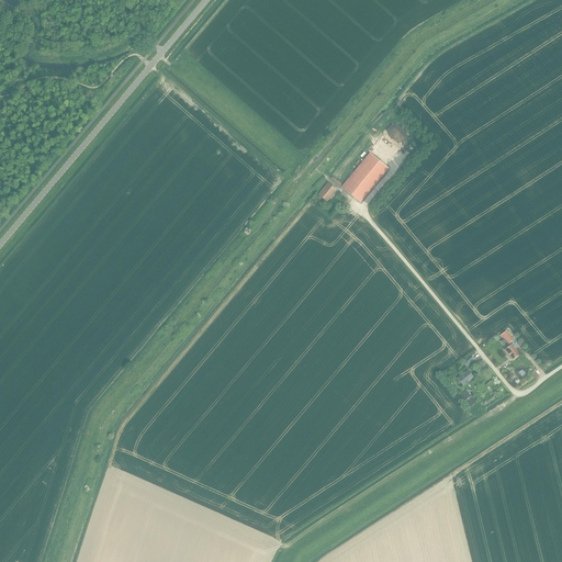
[(389,125),(379,139),(381,144),(386,147),(389,150),(386,154),(389,157),(395,153),(397,154),(395,158),(400,156),(402,158),(403,157),(406,153),(409,150),(413,145),(412,145),(409,143),(408,141),(403,137),(397,127),(395,126),(393,122),(389,125)]
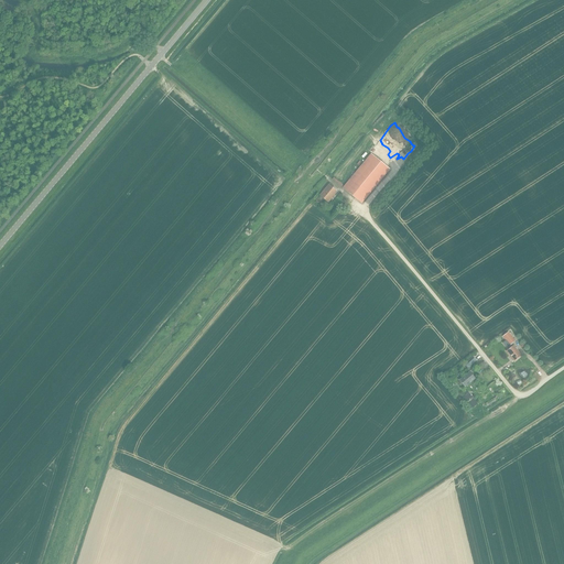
[(361,203),(390,169),(371,153),(343,188),(361,203)]
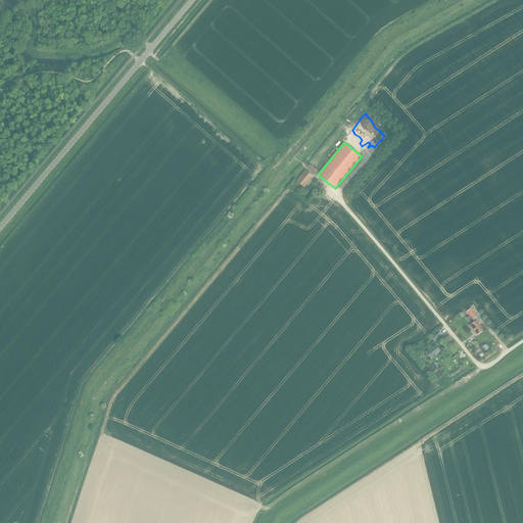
[(317,174),(318,172),(310,164),(308,167),(317,174)]
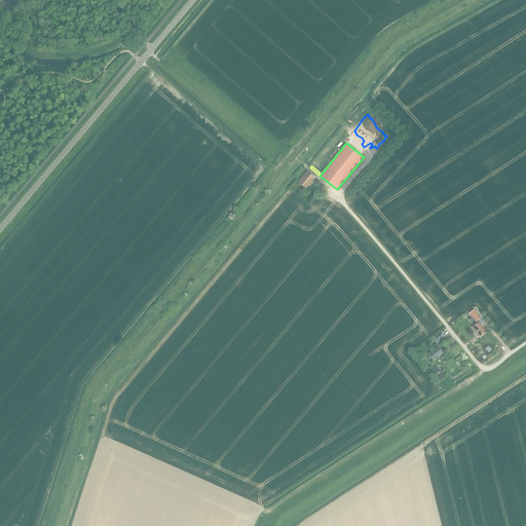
[(311,182),(314,179),(310,176),(311,174),(307,171),(298,182),(306,189),(309,185),(310,185),(312,183),(311,182)]
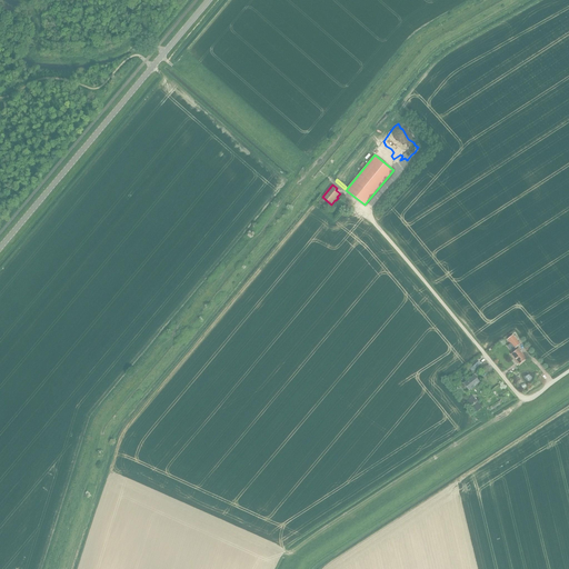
[(512,336),(507,340),(510,345),(513,349),(517,347),(520,345),(512,336)]
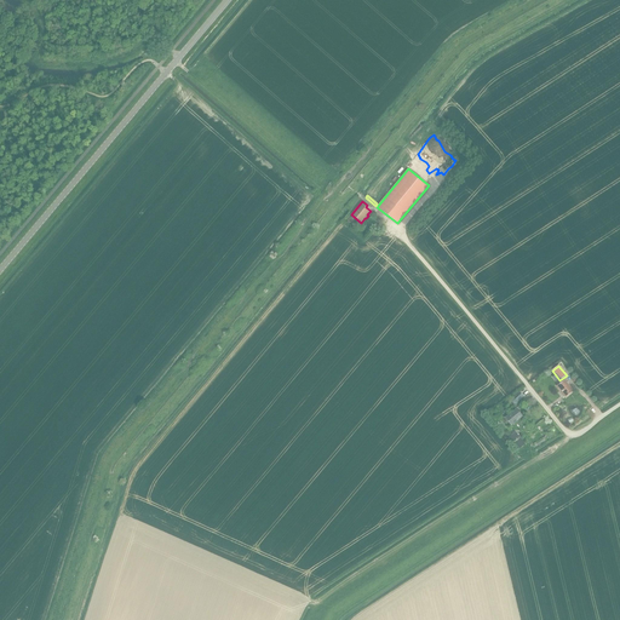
[(556,375),(552,378),(558,385),(556,386),(566,397),(573,391),(564,380),(566,380),(563,378),(560,380),(556,375)]
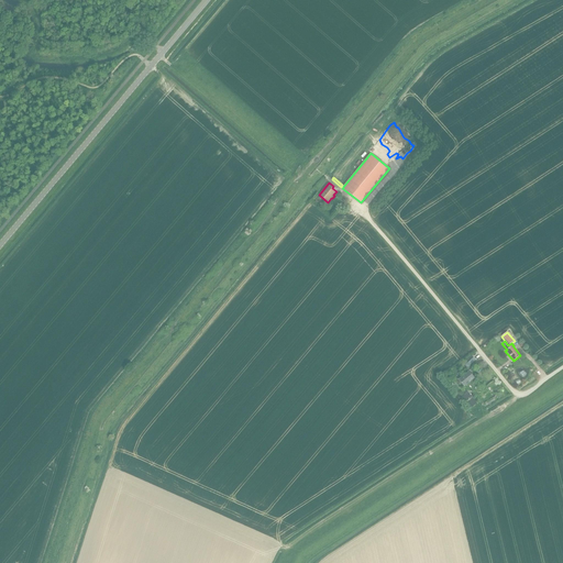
[(473,359),(465,365),(467,367),(475,361),(473,359)]
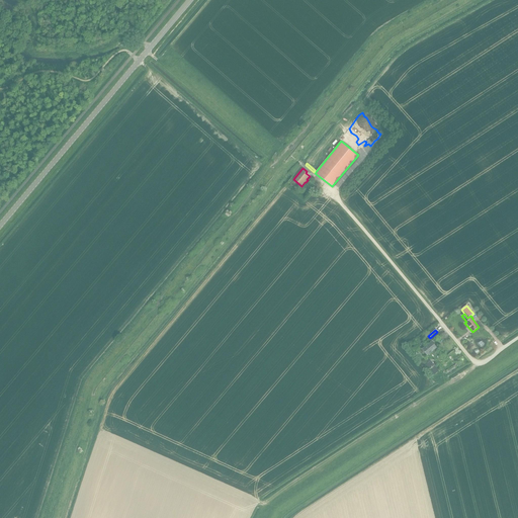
[(436,348),(431,342),(422,349),(422,348),(419,350),(423,354),(425,352),(427,355),(436,348)]
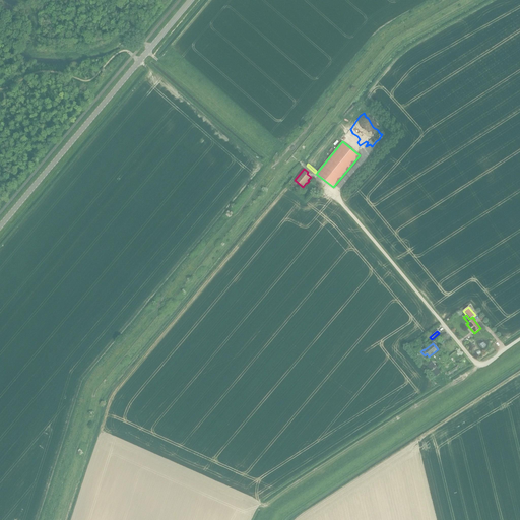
[(432,363),(426,368),(434,378),(441,372),(436,367),(435,368),(432,363)]
